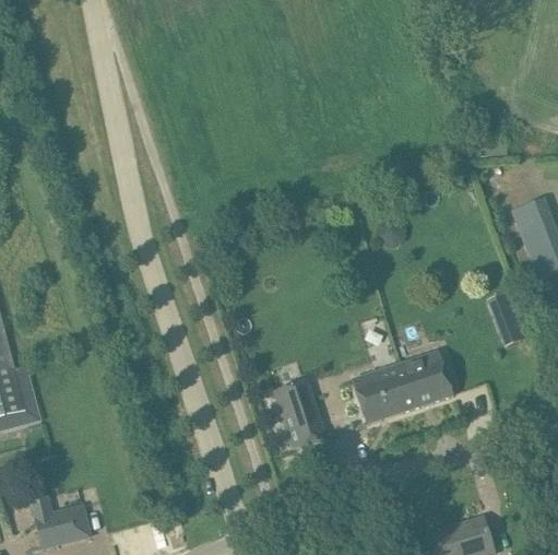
[(379,223),(377,235),(383,245),(396,247),(406,240),(408,228),(400,217),(389,216),(379,223)]
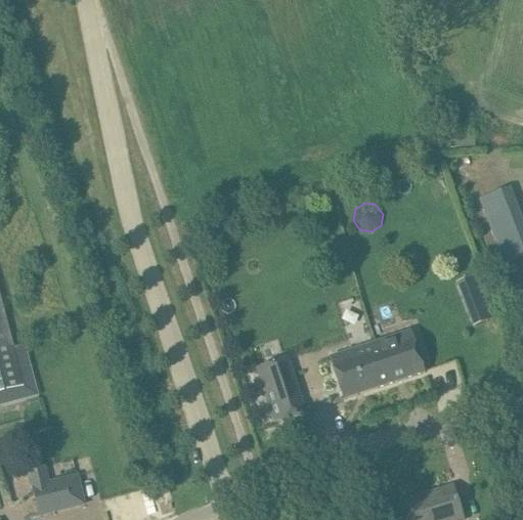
[(522,215),(519,205),(490,216),(507,258),(522,251),(522,215)]
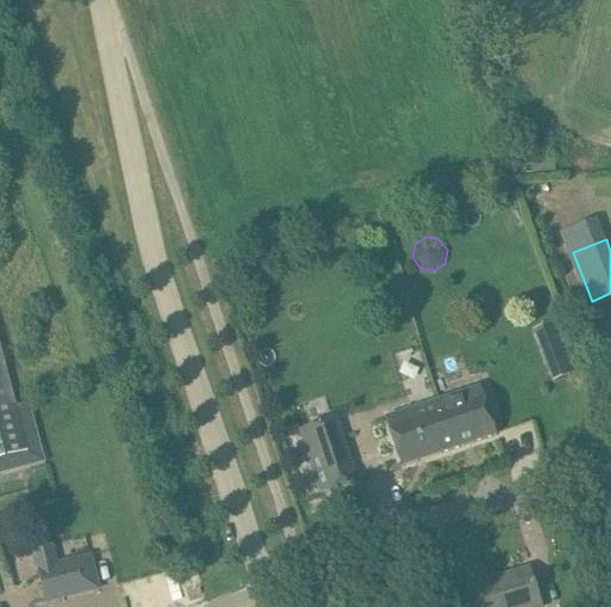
[(558,317),(533,326),(554,379),(578,369),(558,317)]
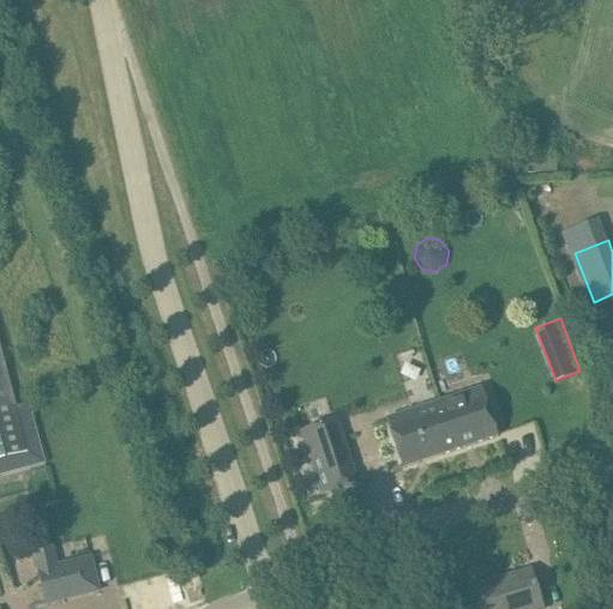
[(0,408),(18,404),(0,337),(0,408)]
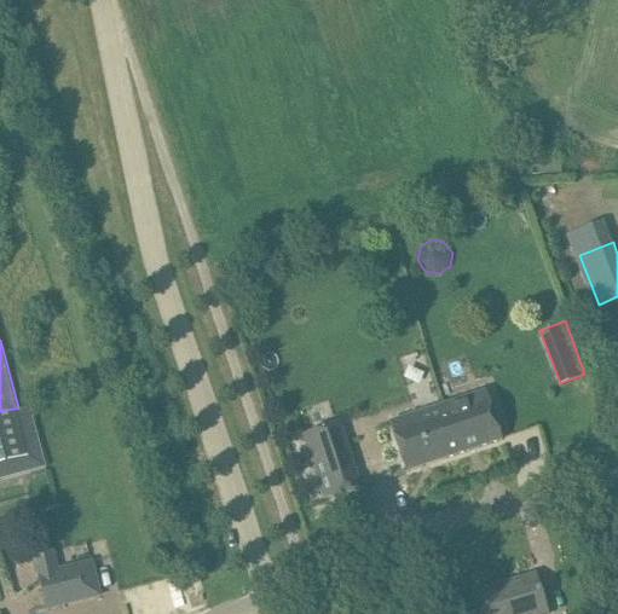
[(503,436),(487,387),(391,420),(406,468),(503,436)]
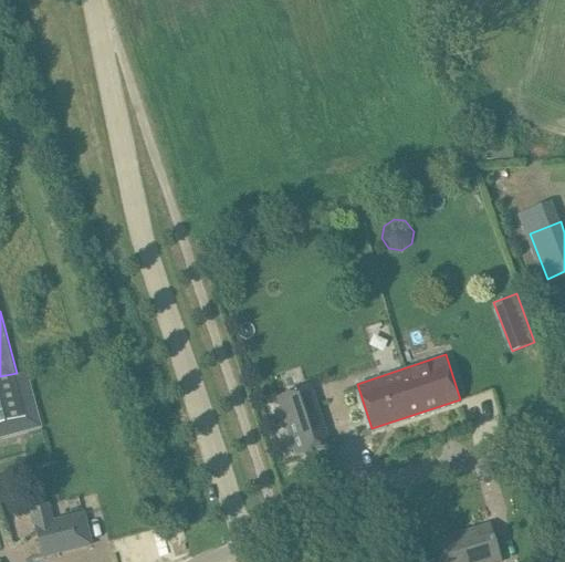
[(27,370),(17,373),(0,376),(0,435),(42,424),(27,370)]
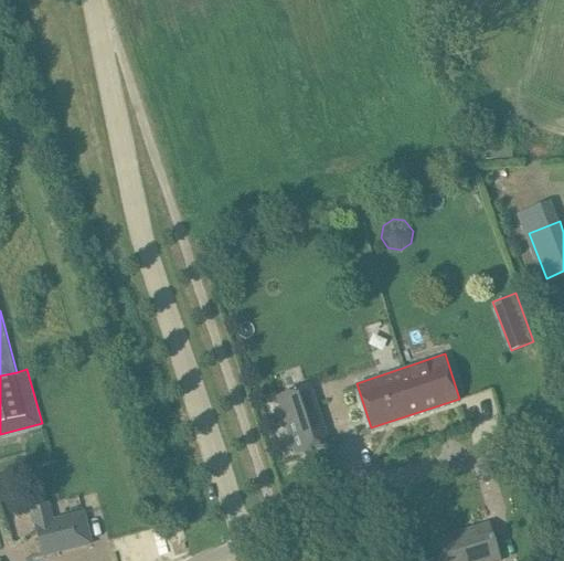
[(330,441),(310,382),(277,393),(296,453),(330,441)]
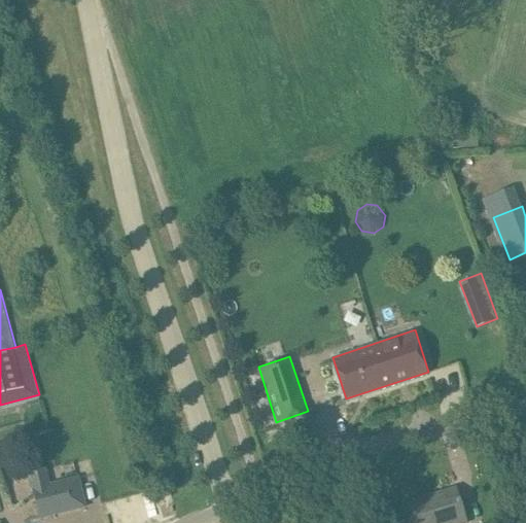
[(85,504),(78,476),(34,487),(34,486),(33,487),(39,516),(41,515),(85,504)]
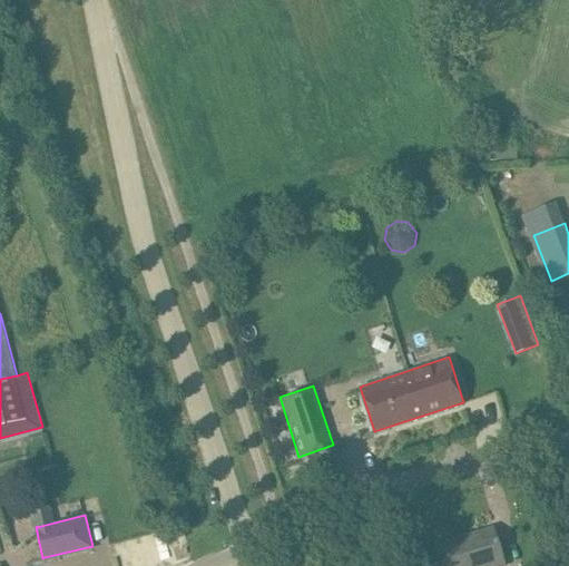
[(492,565),(504,563),(494,532),(468,539),(466,535),(437,544),(443,565),(492,565)]
